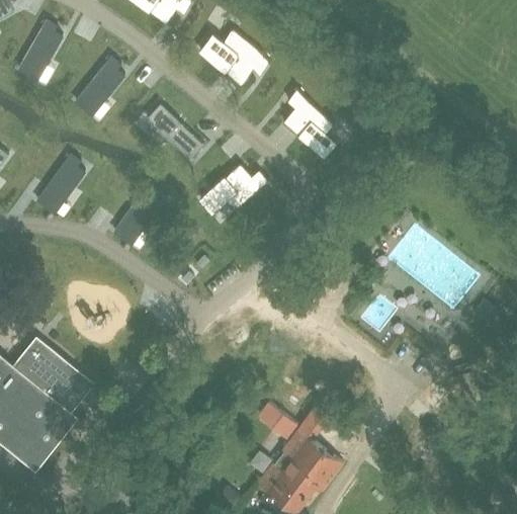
[(0,20),(13,13),(6,0),(0,0),(0,20)]
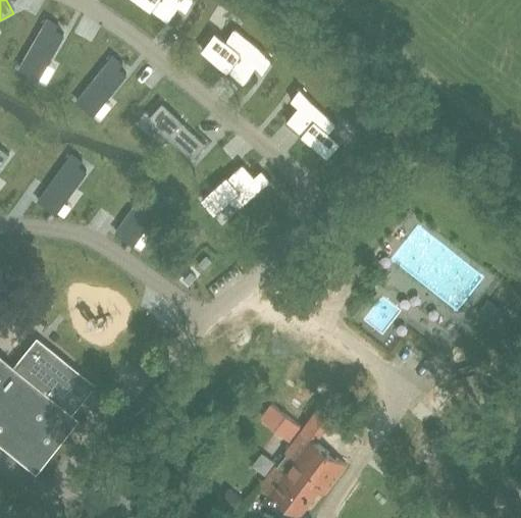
[(133,0),(167,24),(177,10),(185,16),(194,5),(187,0),(133,0)]
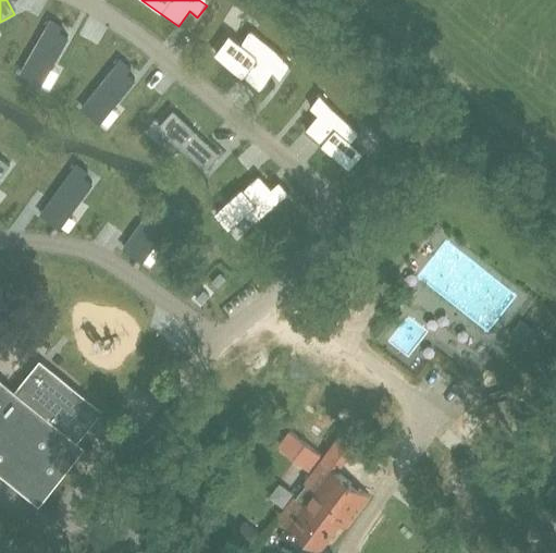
[(255,0),(247,11),(258,20),(272,0),(255,0)]
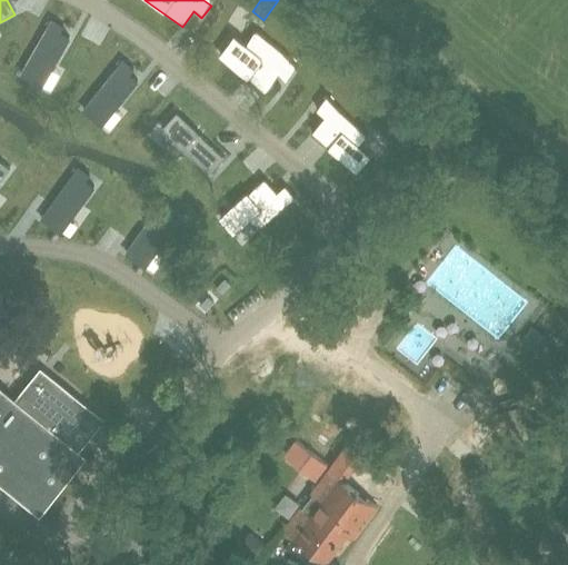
[(20,77),(38,88),(50,66),(53,68),(69,40),(59,35),(62,28),(51,22),(20,77)]
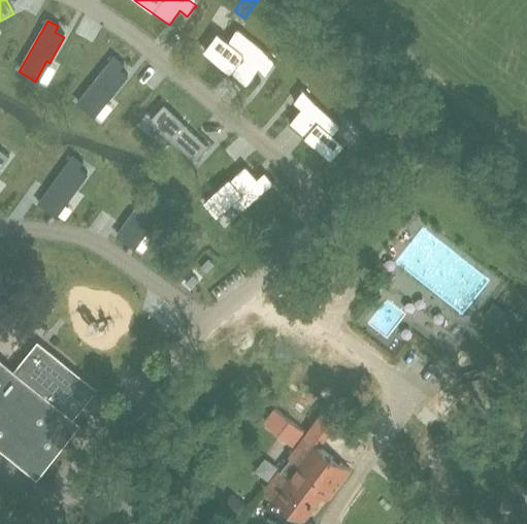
[(19,29),(11,45),(28,53),(35,36),(19,29)]
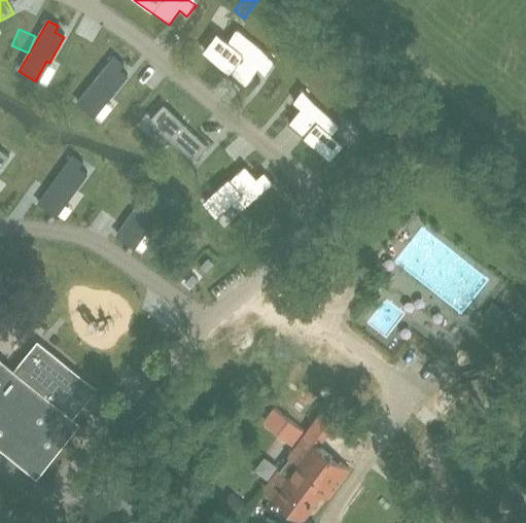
[(215,39),(204,53),(245,89),(256,75),(264,81),(274,70),(237,38),(228,49),(215,39)]
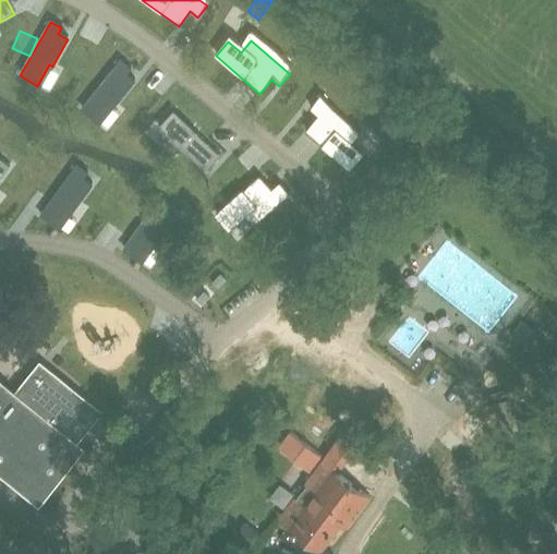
[(81,110),(97,123),(112,104),(114,106),(134,82),(125,75),(130,70),(120,61),(81,110)]
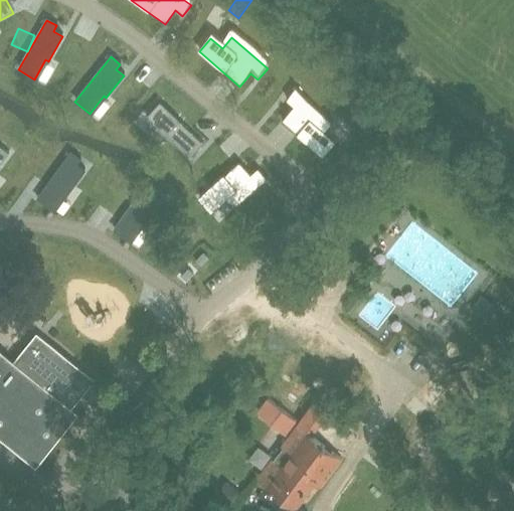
[(293,109),(281,122),(321,156),(333,143),(321,133),(330,122),(298,95),(295,92),(285,103),(293,109)]
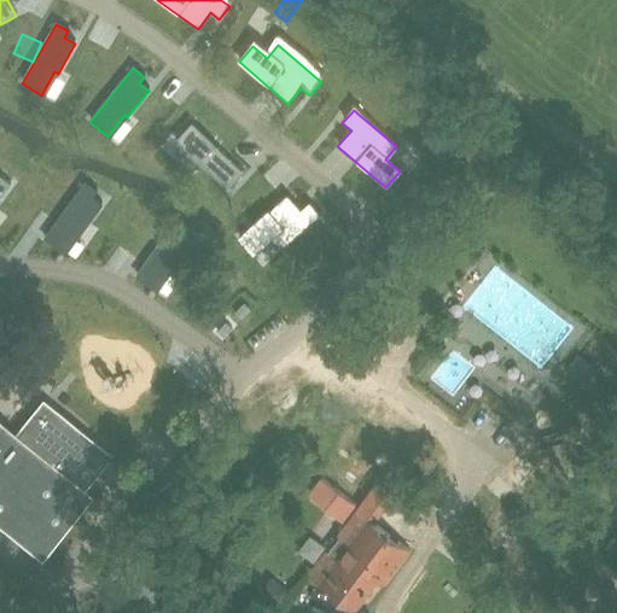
[(243,174),(191,126),(175,142),(197,163),(198,163),(227,190),(243,174)]
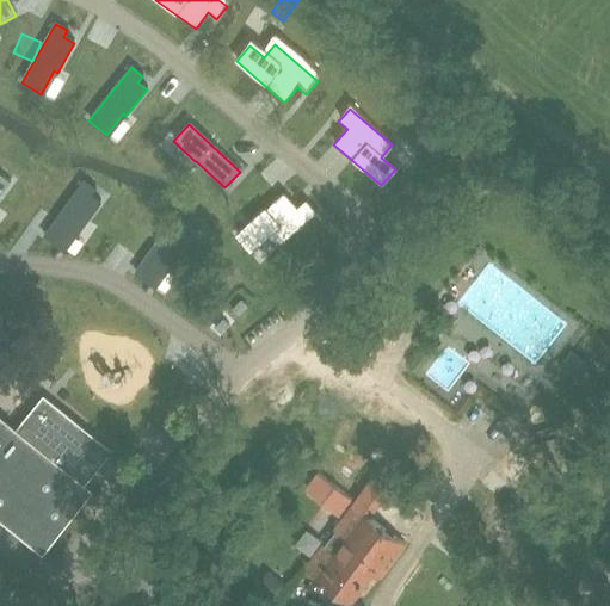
[(0,196),(10,183),(0,175),(0,196)]
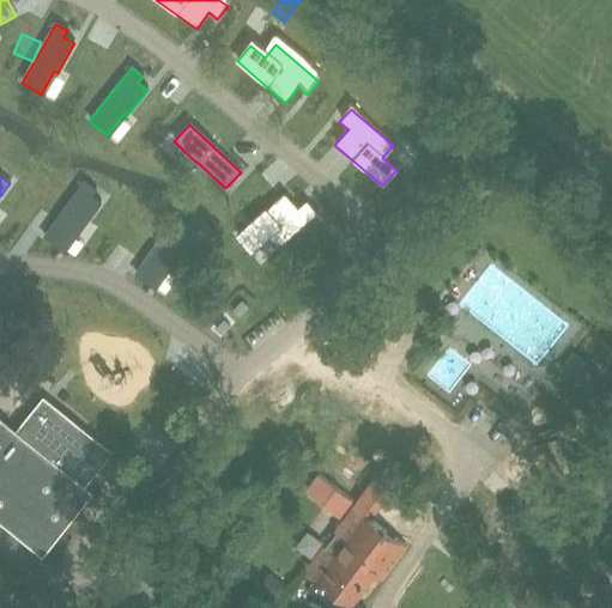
[(84,182),(43,237),(62,250),(72,237),(73,238),(77,233),(76,232),(78,229),(80,231),(101,204),(91,196),(96,190),(84,182)]
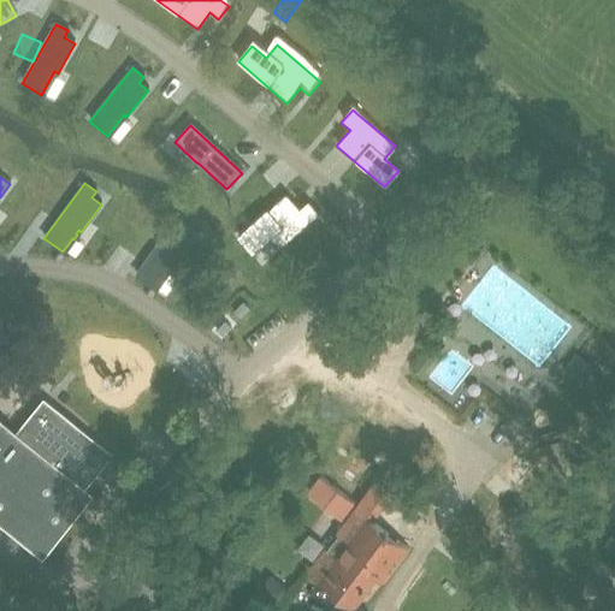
[(285,195),(237,237),(252,254),(273,235),(284,247),(319,217),(308,203),(299,211),(285,195)]
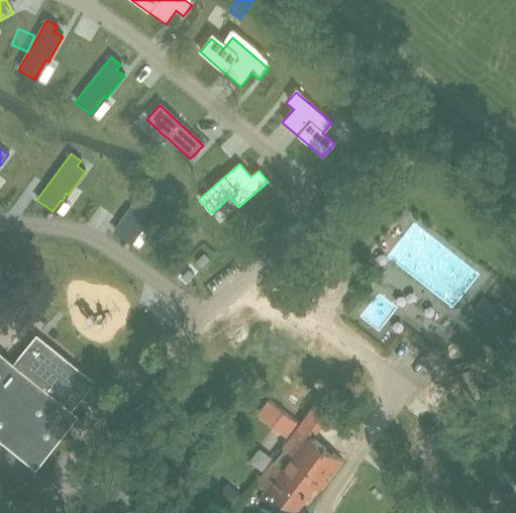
[(92,174),(82,185),(92,193),(101,182),(92,174)]
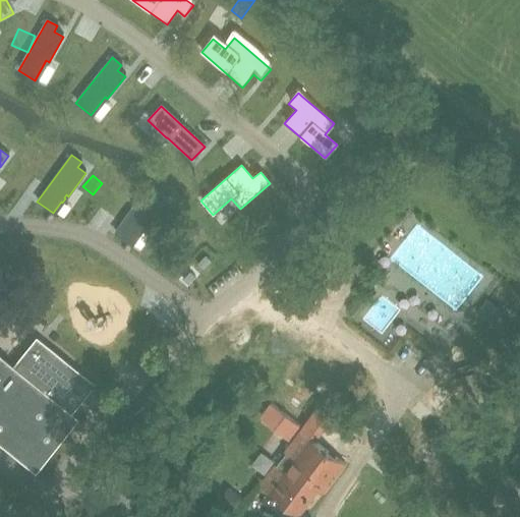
[(191,206),(204,188),(196,183),(184,200),(191,206)]
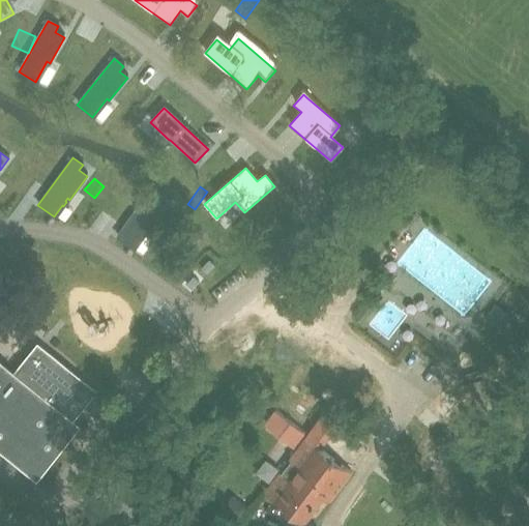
[(151,190),(116,237),(133,249),(146,230),(148,232),(166,208),(157,202),(162,197),(151,190)]
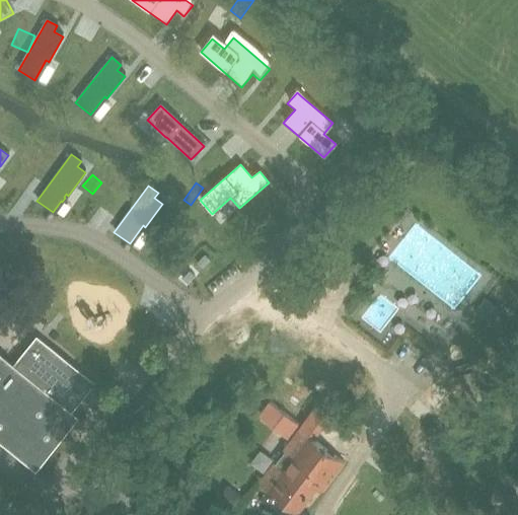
[(0,215),(10,204),(0,195),(0,215)]
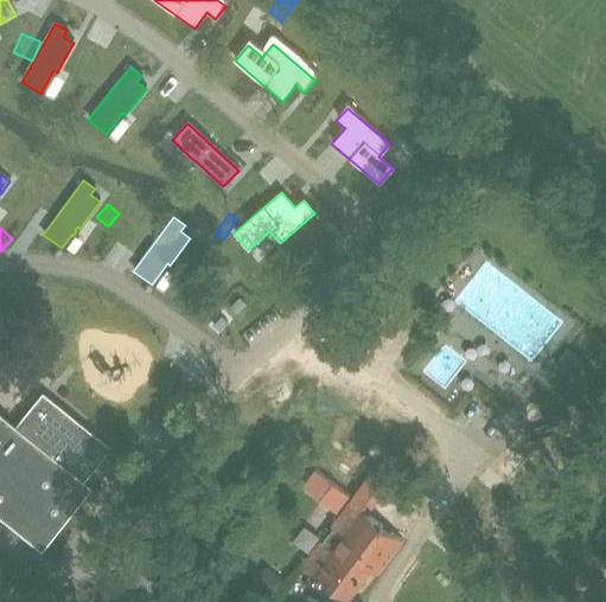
[(228,263),(247,269),(252,256),(234,249),(228,263)]
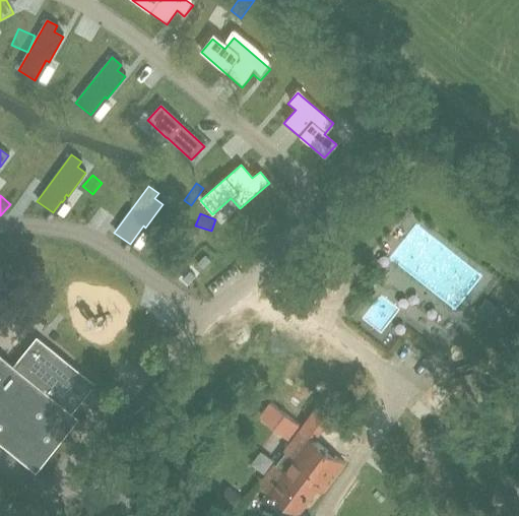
[(226,241),(236,246),(243,233),(234,228),(226,241)]
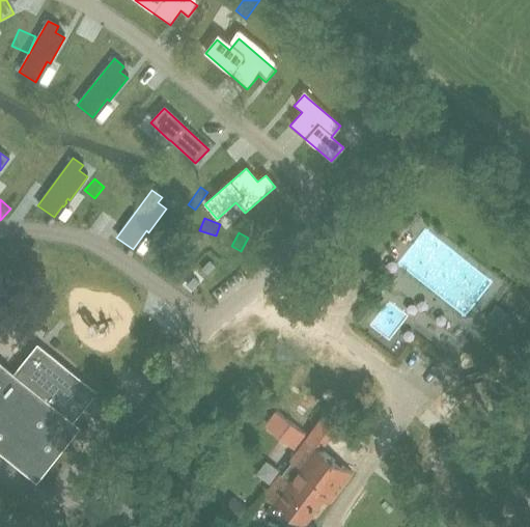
[(215,270),(208,265),(200,272),(207,278),(215,270)]
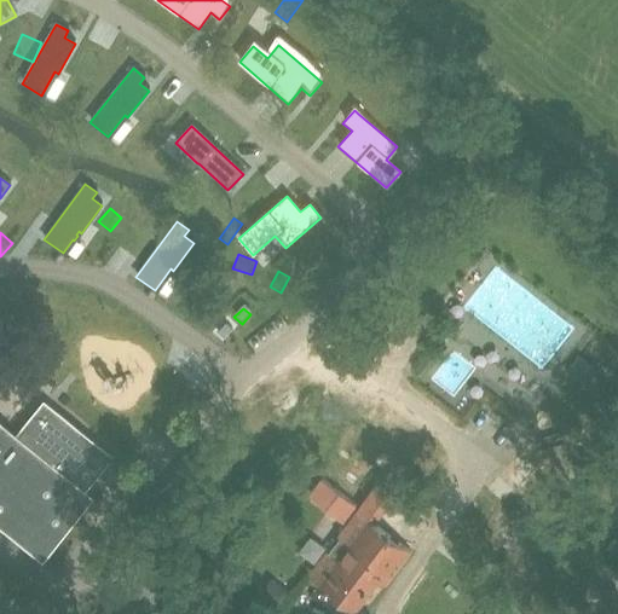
[(232,334),(225,326),(217,336),(224,342),(232,334)]
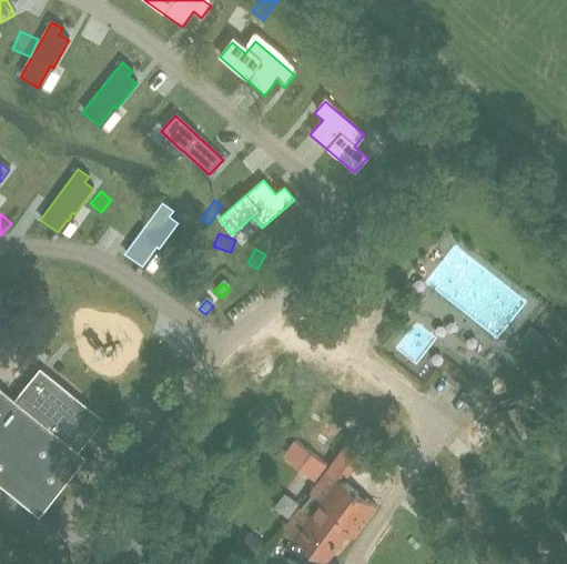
[(0,482),(38,513),(82,459),(76,452),(99,421),(40,373),(14,403),(0,393),(0,482)]
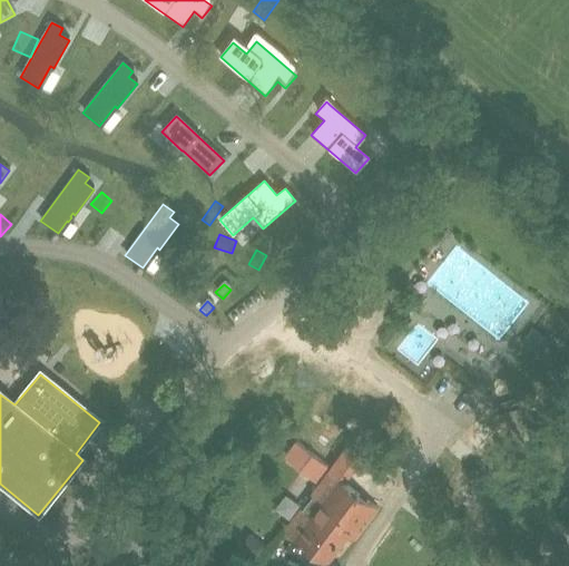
[(344,488),(366,456),(352,445),(290,532),(329,560),(346,537),(354,543),(376,511),(344,488)]
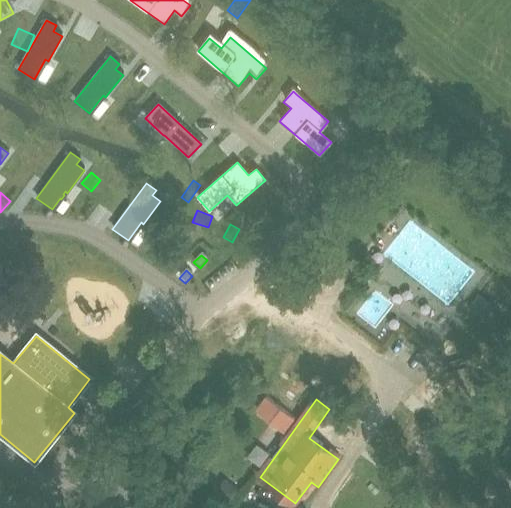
[(271,425),(270,426),(284,437),(295,422),(281,411),(282,411),(269,401),(258,416),(271,425)]
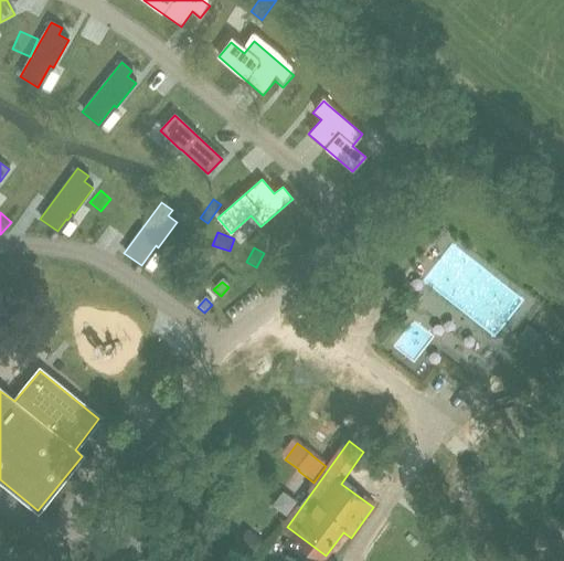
[(252,559),(263,544),(246,531),(235,546),(252,559)]
